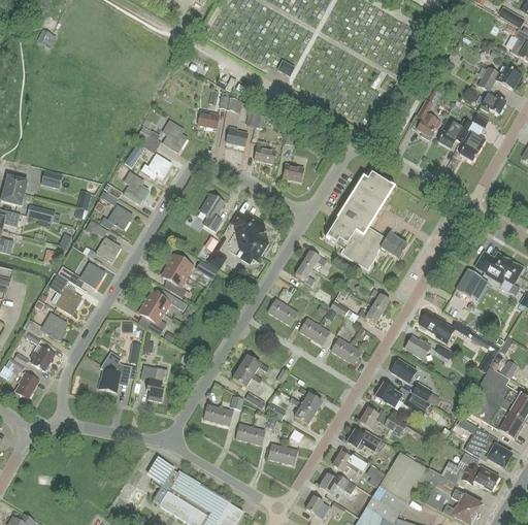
[(520,28),(525,19),(503,6),(498,14),(520,28)]
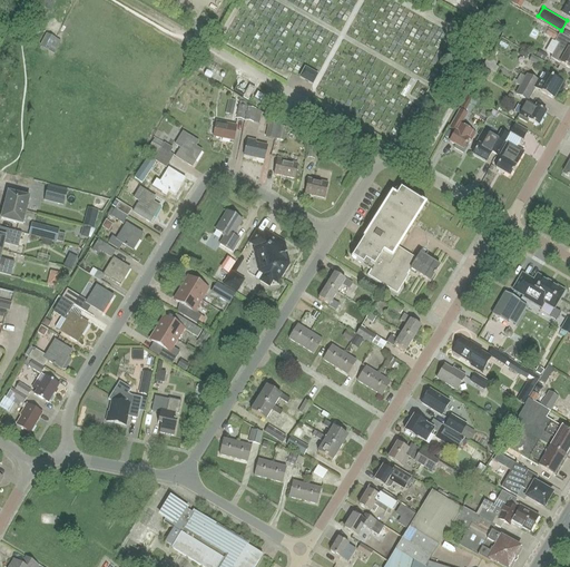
[(42,42),(50,47),(57,35),(49,30),(42,42)]
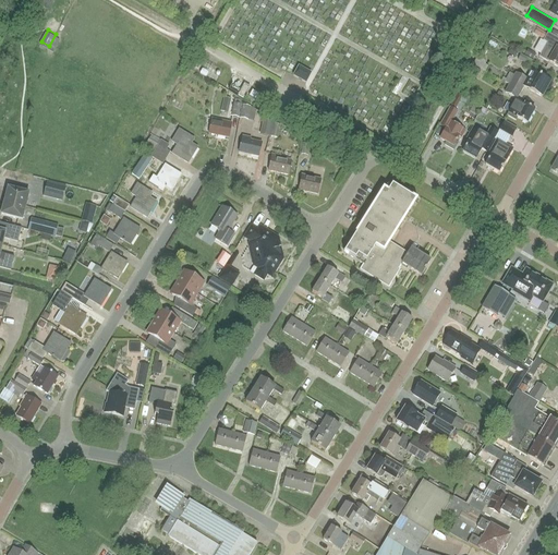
[(547,40),(540,55),(557,64),(557,46),(557,43),(557,36),(548,31),(544,38),(547,40)]
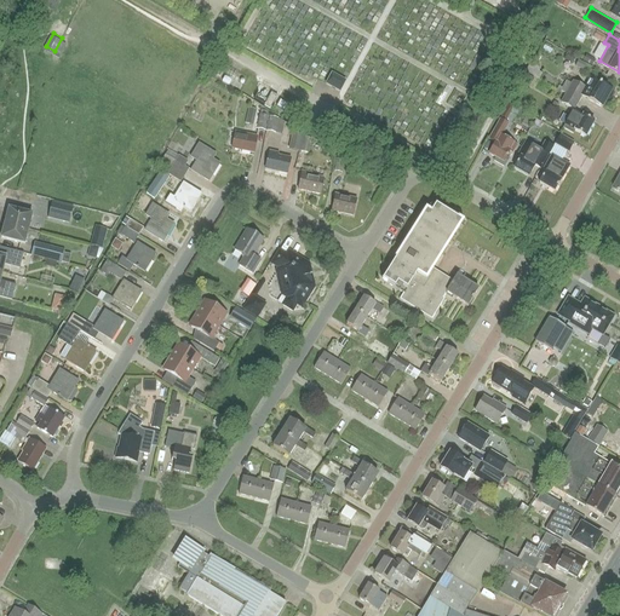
[(586,52),(583,57),(592,63),(596,57),(586,52)]
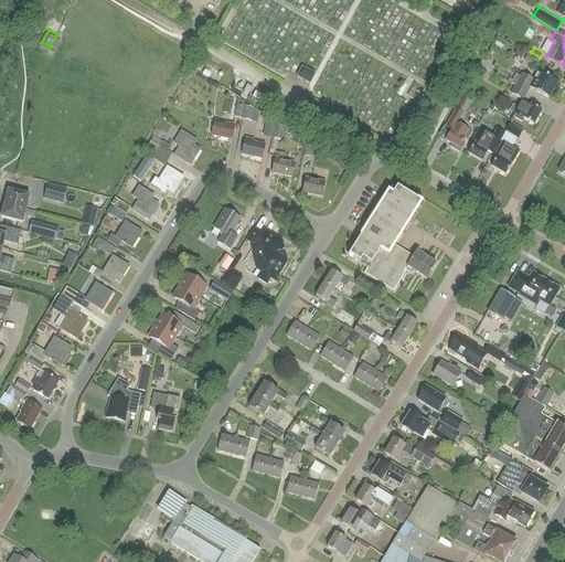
[(480,62),(492,70),(494,64),(492,63),(491,59),(483,55),(480,62)]
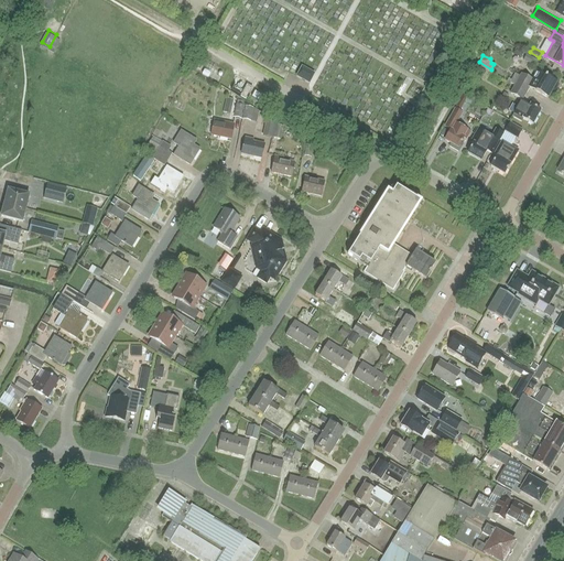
[(302,63),(295,73),(295,74),(308,82),(315,71),(302,63)]
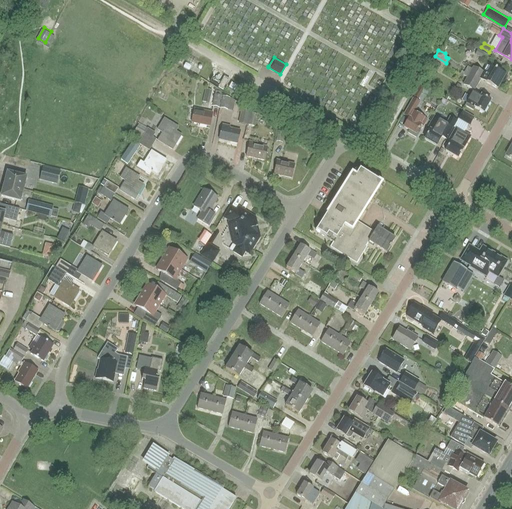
[(474,66),(473,67),(468,64),(464,70),(461,68),(460,71),(468,75),(478,81),(480,76),(497,87),(505,74),(488,63),(483,72),(474,66)]
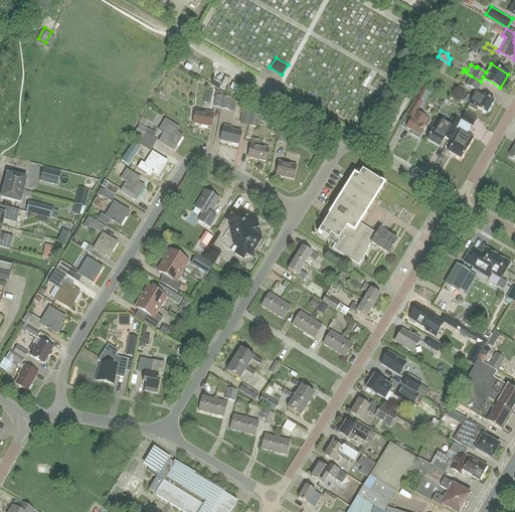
[(225,74),(219,86),(224,89),(230,77),(225,74)]
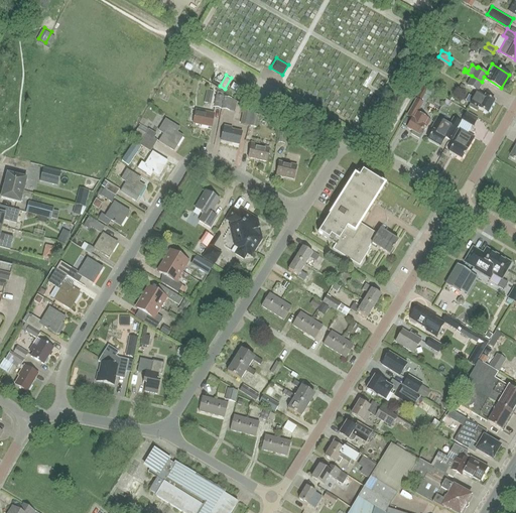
[(478,88),(482,82),(472,76),(468,82),(478,88)]
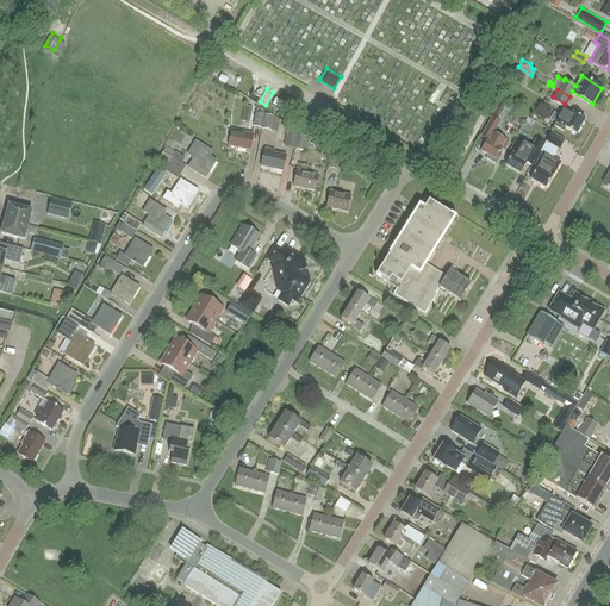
[(275,95),(272,102),(286,110),(290,104),(275,95)]
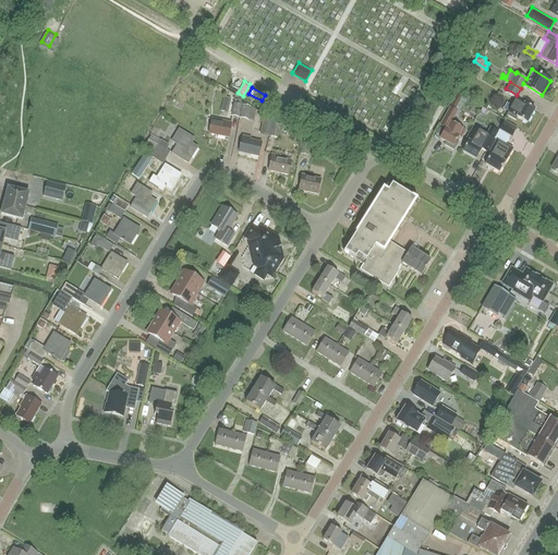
[(457,89),(450,103),(456,106),(463,93),(457,89)]
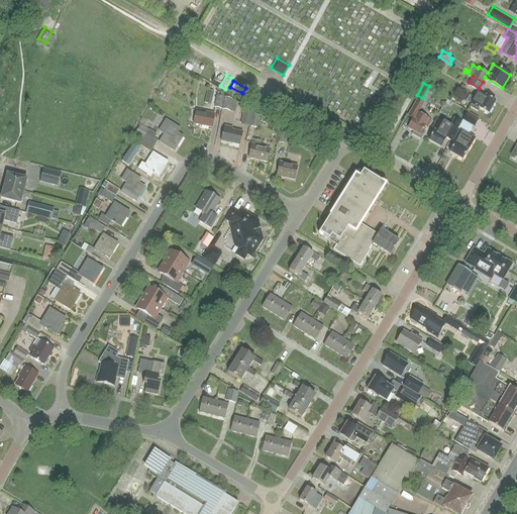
[(207,88),(205,96),(212,98),(213,89),(207,88)]
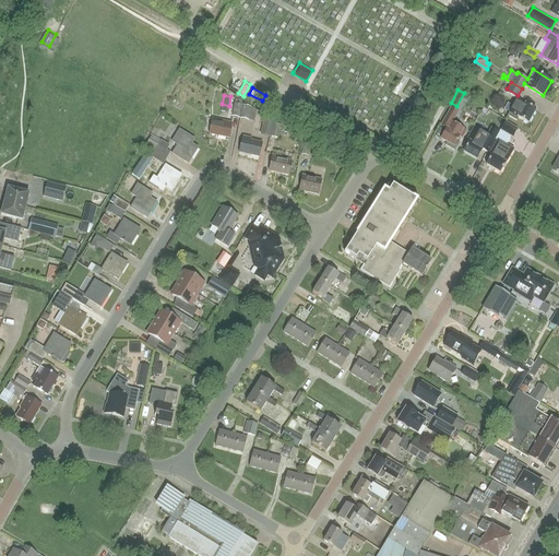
[(519,115),(528,120),(535,107),(516,97),(508,114),(516,118),(519,115)]
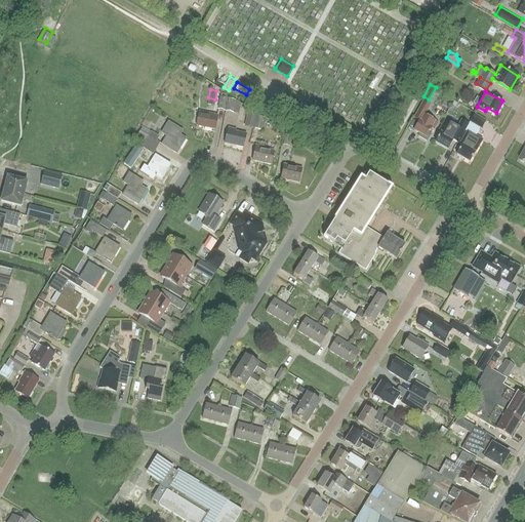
[(220,94),(217,107),(226,108),(228,96),(220,94)]
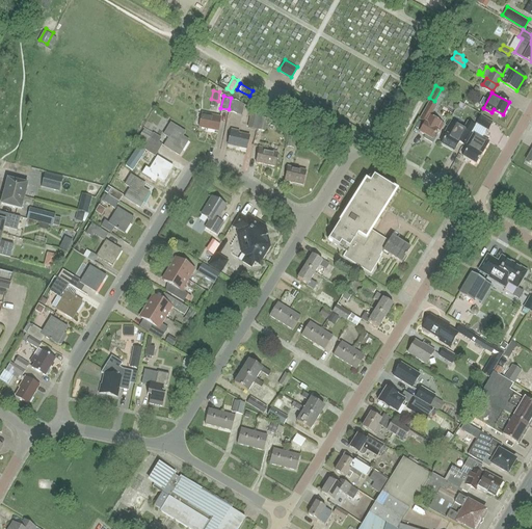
[(229,110),(236,111),(239,99),(231,98),(229,110)]
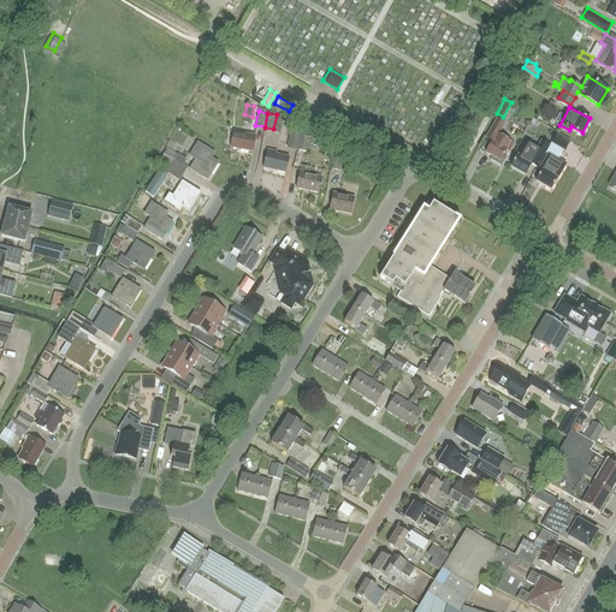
[(492,138),(486,150),(492,154),(491,156),(501,162),(505,155),(503,154),(507,148),(509,149),(514,141),(498,132),(504,120),(498,117),(497,116),(486,135),(487,136),(492,138)]
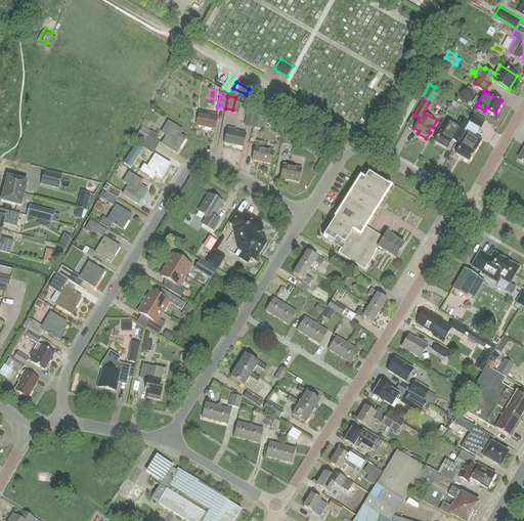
[(248,109),(245,124),(253,126),(256,111),(248,109)]
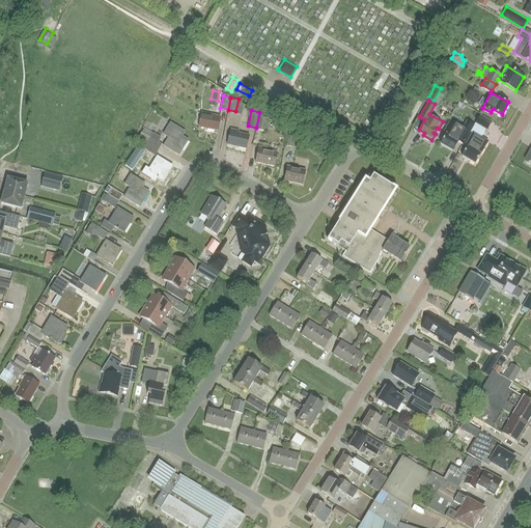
[(201,111),(199,124),(217,129),(220,114),(201,111)]
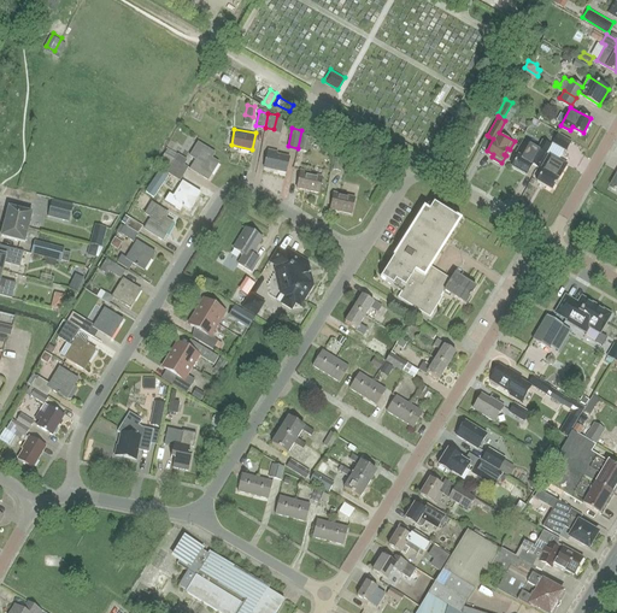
[(566,148),(571,139),(558,131),(552,140),(566,148)]
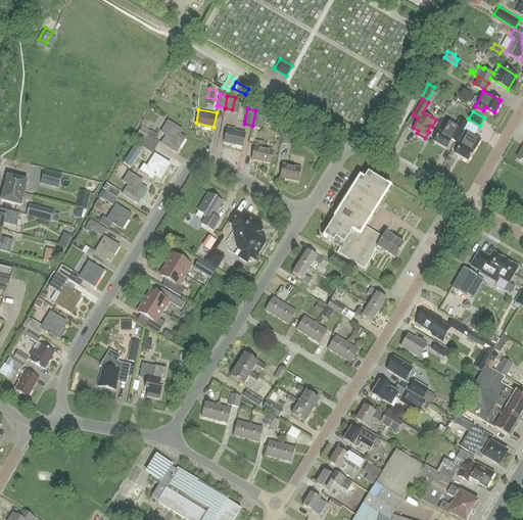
[(255,113),(253,126),(259,127),(263,114),(255,113)]
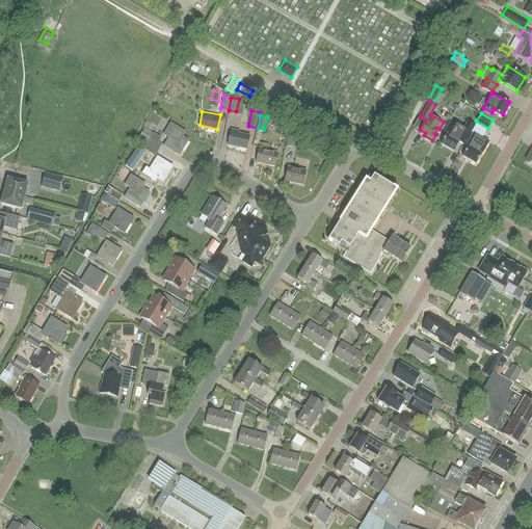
[(446,133),(441,142),(453,150),(459,139),(463,142),(475,124),(468,120),(463,127),(450,120),(444,132),(446,133)]
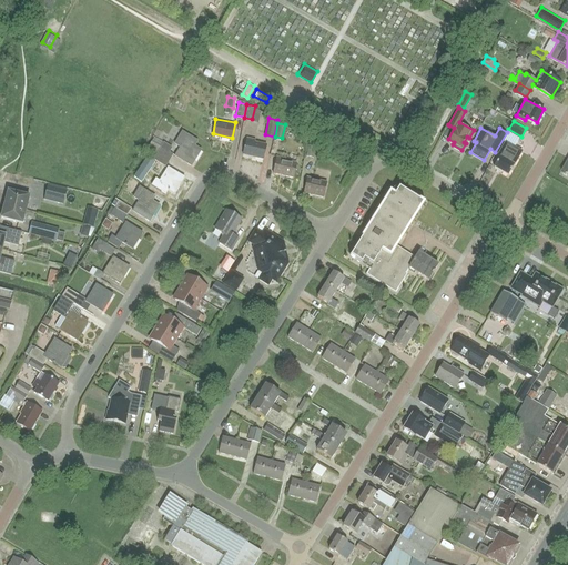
[(174,142),(180,145),(174,154),(191,164),(201,148),(195,144),(199,139),(182,129),(174,142)]
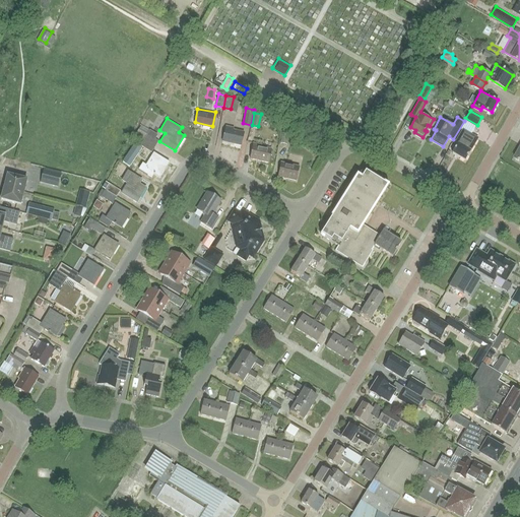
[(241,144),(244,130),(234,128),(234,126),(225,124),(222,140),(241,144)]
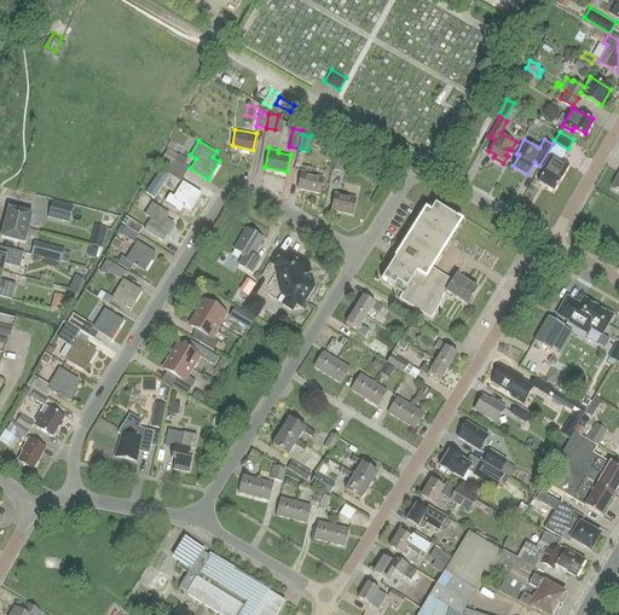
[(171,164),(184,173),(189,166),(185,163),(187,158),(178,152),(171,164)]
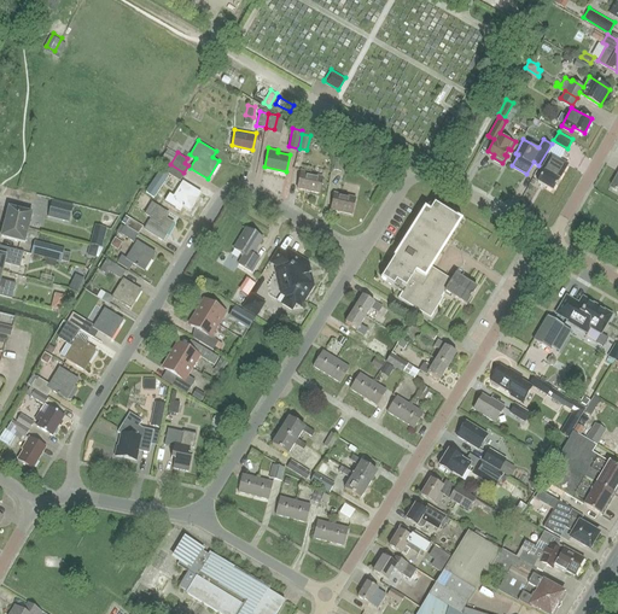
[(541,167),(543,168),(537,179),(553,188),(569,162),(551,152),(541,167)]
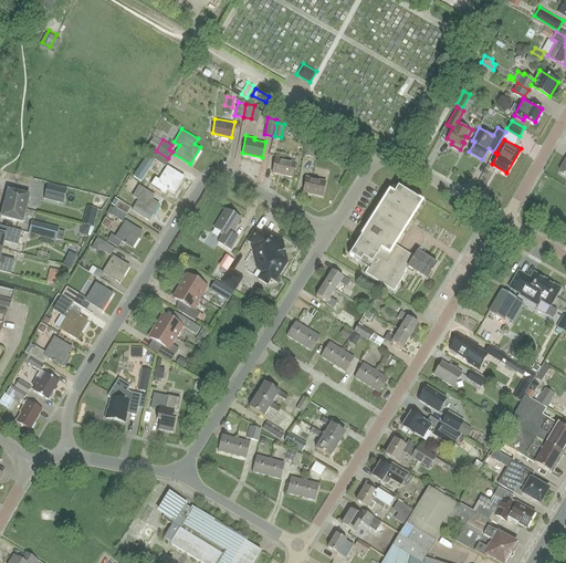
[(307,143),(305,154),(313,155),(315,144),(307,143)]
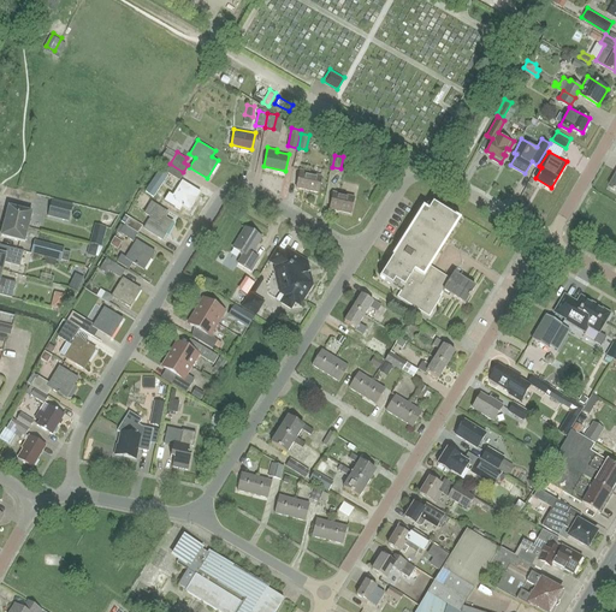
[(179,178),(183,172),(170,164),(166,170),(179,178)]
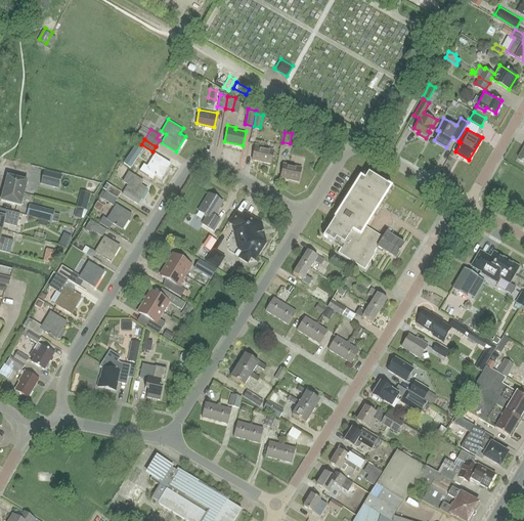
[(270,162),(273,148),(263,146),(263,144),(255,142),(252,159),(270,162)]
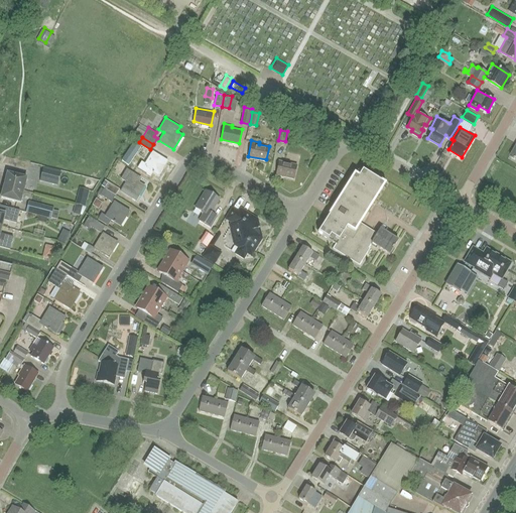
[(141,162),(138,166),(150,173),(152,170),(158,174),(167,159),(152,150),(144,163),(141,162)]
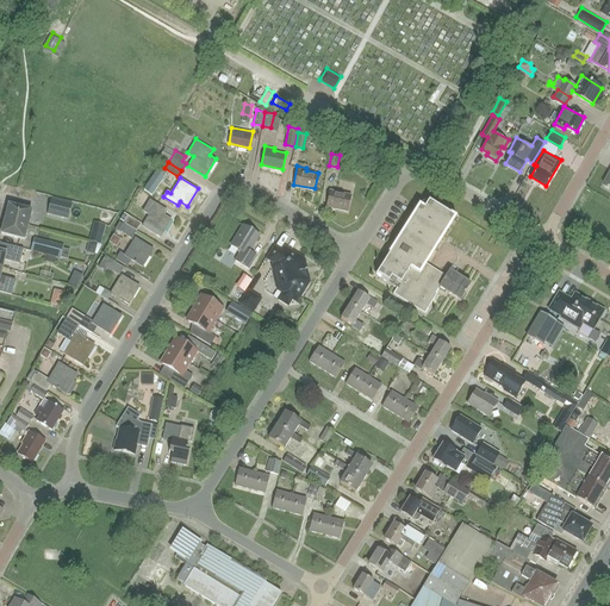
[(347,210),(350,193),(330,188),(327,205),(347,210)]
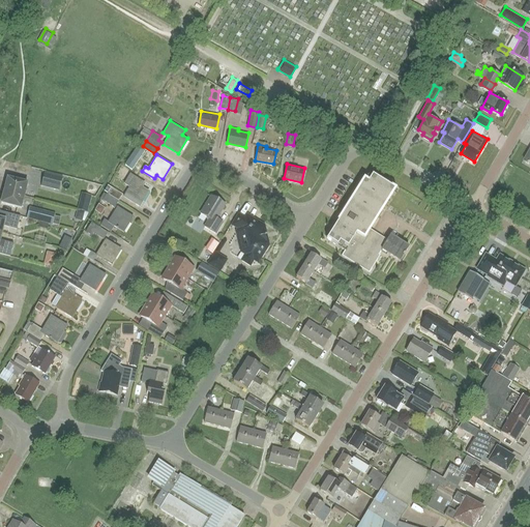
[(45,171),(40,184),(59,188),(62,175),(45,171)]
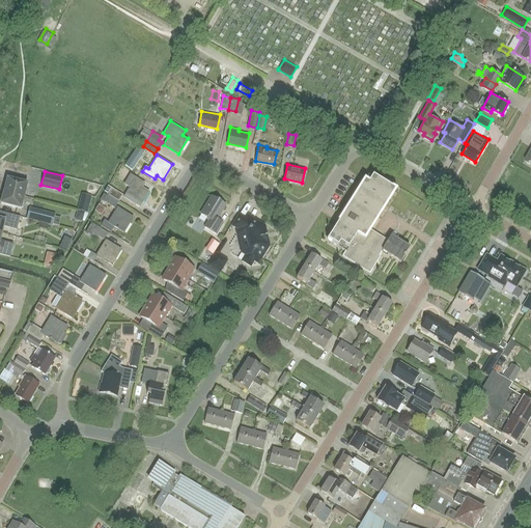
[(130,186),(123,195),(140,205),(148,190),(142,186),(145,182),(131,173),(124,183),(130,186)]
